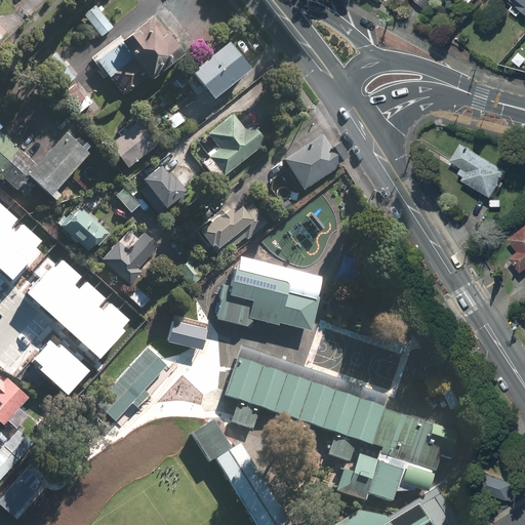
[(435,0),(415,0),(427,9),(435,0)]
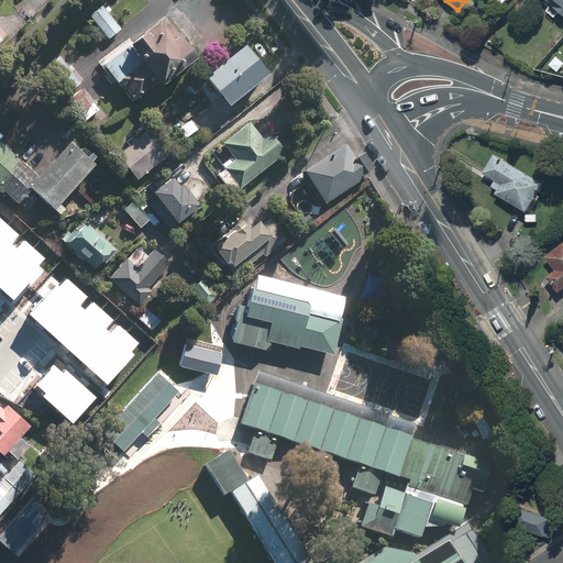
[(562,0),(549,0),(562,11),(560,12),(562,14),(562,0)]
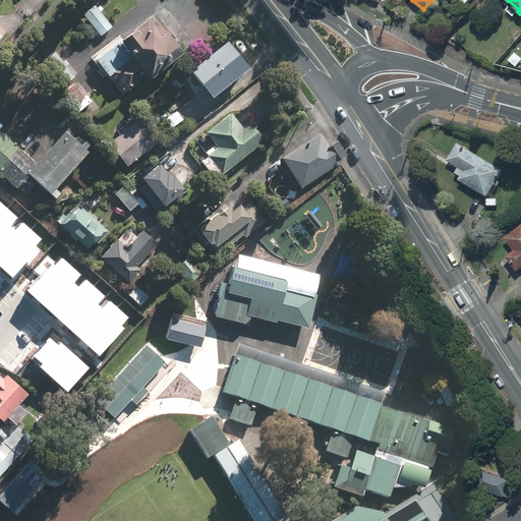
[(113,26),(96,4),(83,13),(101,36),(113,26)]
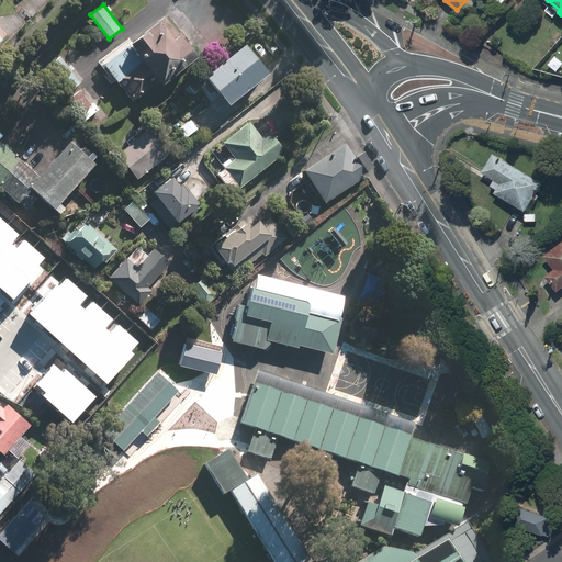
[(178,33),(165,15),(126,45),(139,63),(113,82),(131,107),(198,55),(188,41),(189,40),(181,31),(178,33)]
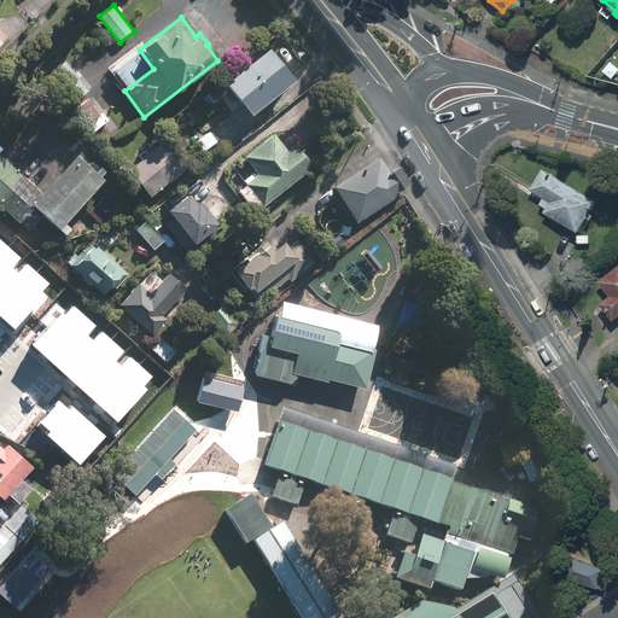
[(254,115),(297,79),(270,47),(227,82),(254,115)]
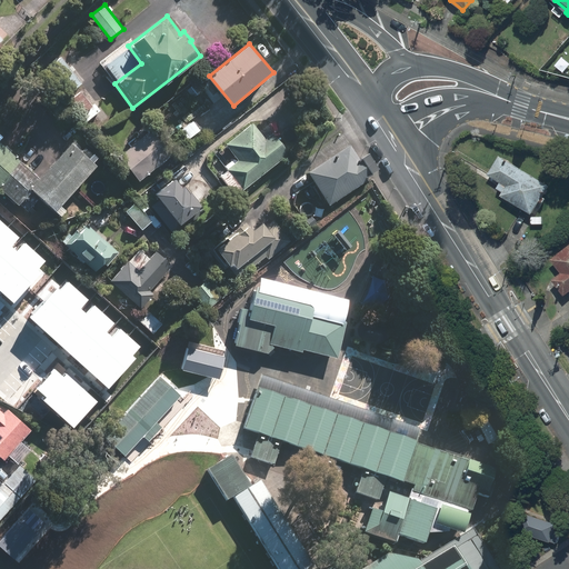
[(82,82),(61,56),(47,68),(68,93),(82,82)]
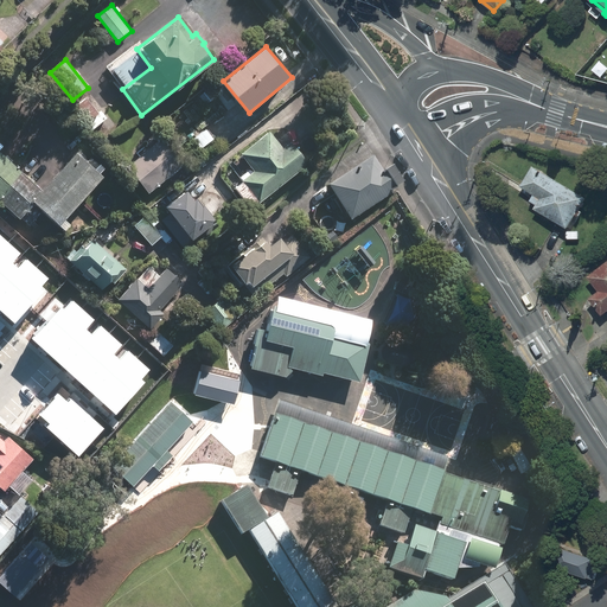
[(100,114),(87,97),(74,108),(85,125),(100,114)]
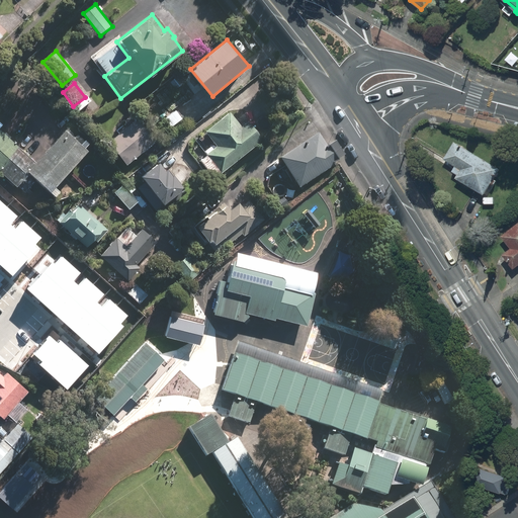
[(214,178),(263,139),(248,120),(242,125),(231,111),(205,132),(217,146),(206,154),(207,155),(200,161),(214,178)]
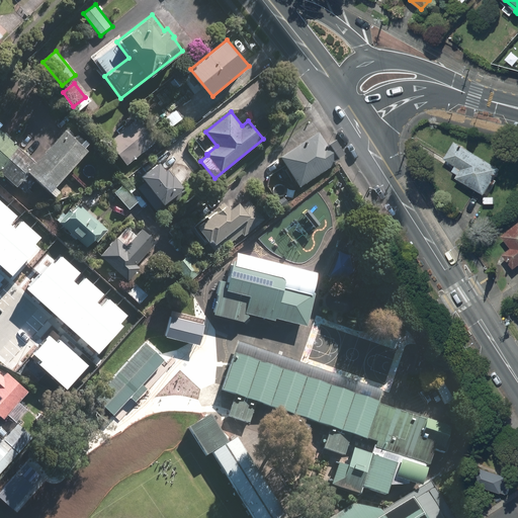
[(156,142),(139,118),(108,141),(125,164),(156,142)]
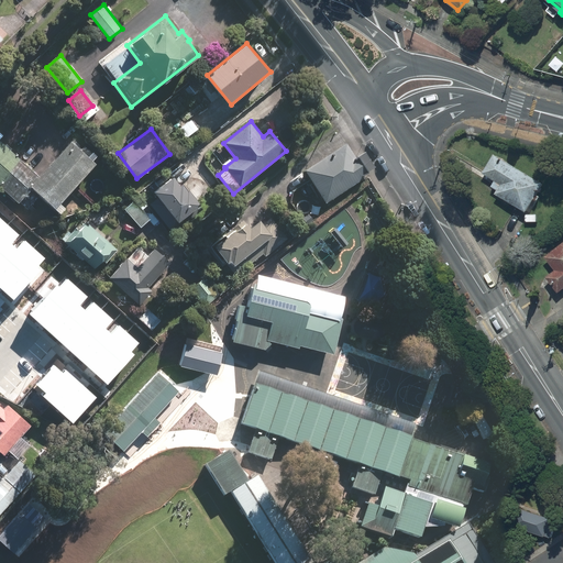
[(0,140),(0,185),(19,202),(33,188),(30,186),(39,176),(0,140)]
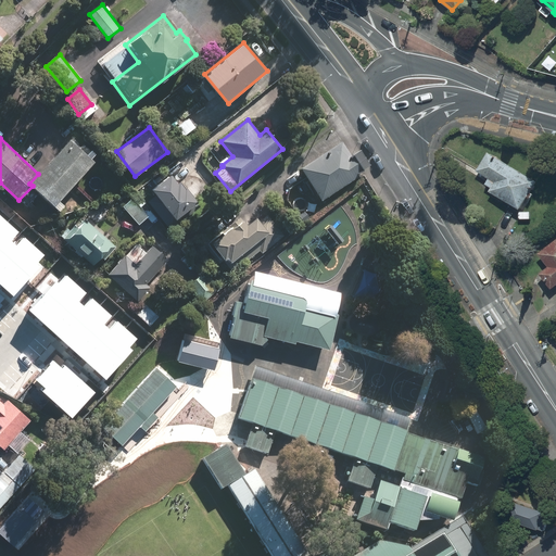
[(60,200),(96,161),(71,138),(38,174),(29,184),(33,186),(60,211),(65,205),(60,200)]
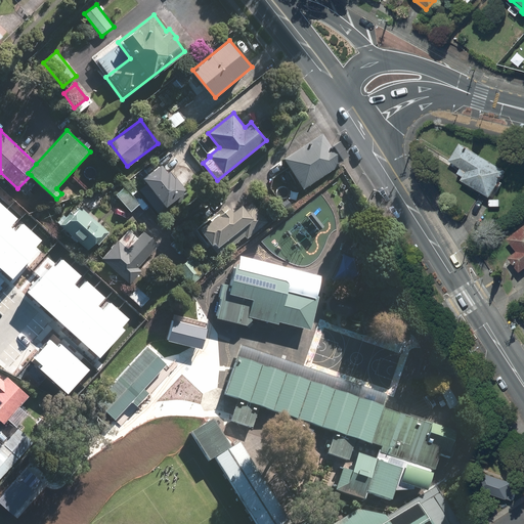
[(342,162),(322,132),(284,158),(304,187),(342,162)]
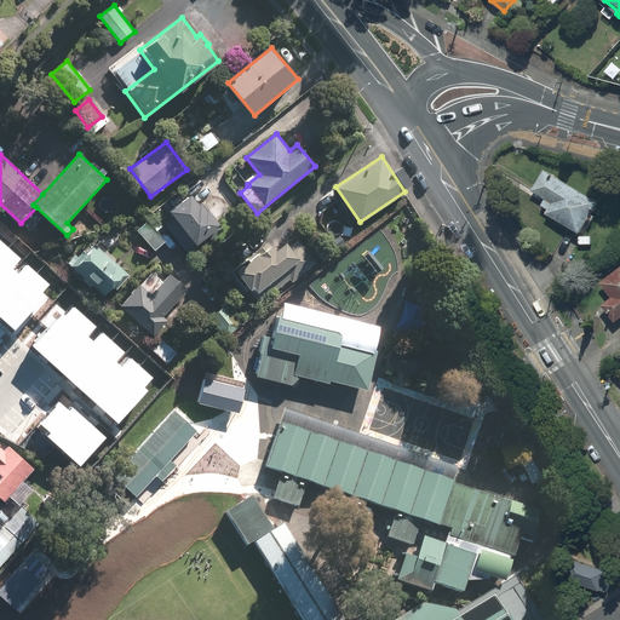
[(584,235),(592,220),(595,223),(598,218),(603,220),(608,212),(601,207),(603,204),(546,170),(529,197),(539,204),(543,197),(549,201),(545,205),(552,210),(550,214),(584,235)]
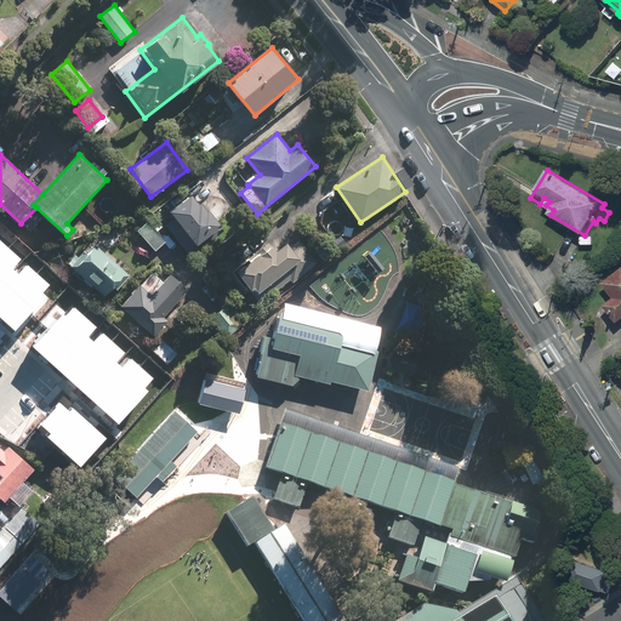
[(175,216),(165,224),(189,256),(223,229),(218,224),(220,223),(208,208),(206,209),(201,201),(199,204),(192,194),(171,210),(175,216)]
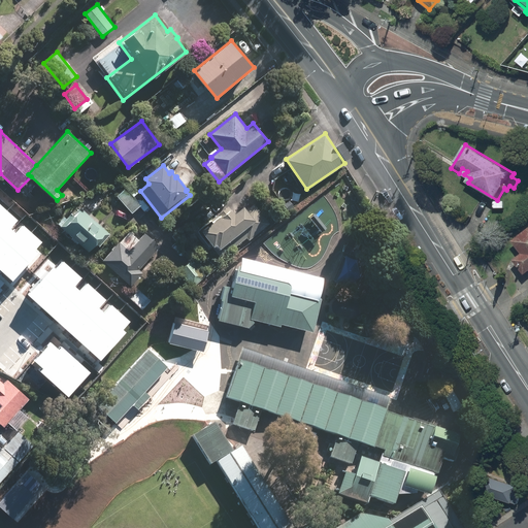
[(126,187),(117,196),(132,212),(141,204),(126,187)]
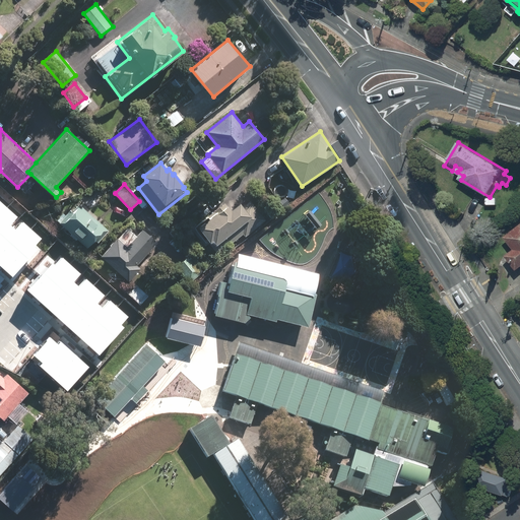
[(0,200),(0,267),(12,278),(40,249),(36,245),(42,239),(23,222),(16,231),(10,225),(18,217),(0,200)]
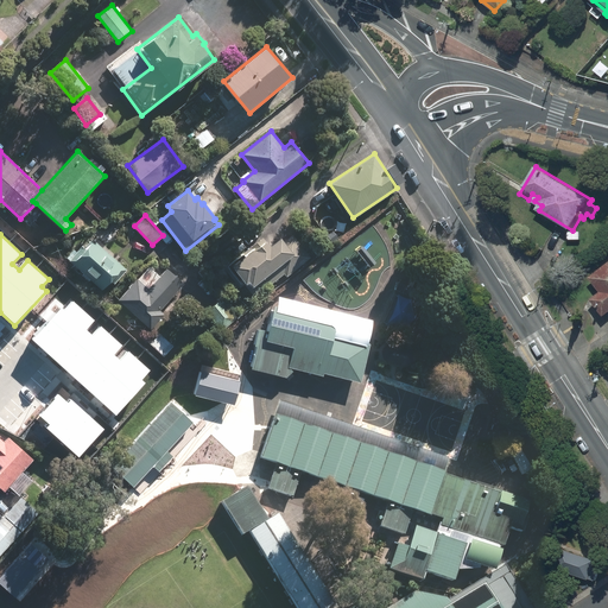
[(286,277),(311,257),(293,234),(284,241),(280,236),(271,244),(266,239),(266,240),(263,236),(252,246),(253,248),(232,265),(244,280),(242,280),(254,296),(284,273),(286,277)]
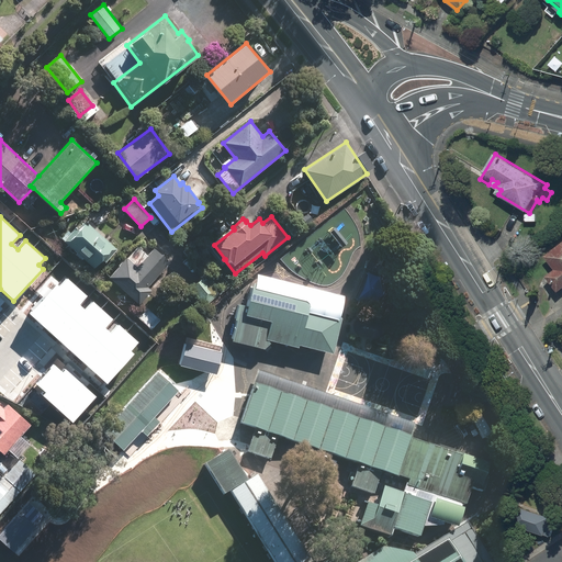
[(117,248),(87,221),(78,229),(77,227),(71,233),(69,229),(62,238),(78,253),(77,254),(81,259),(83,257),(94,268),(102,259),(105,261),(117,248)]
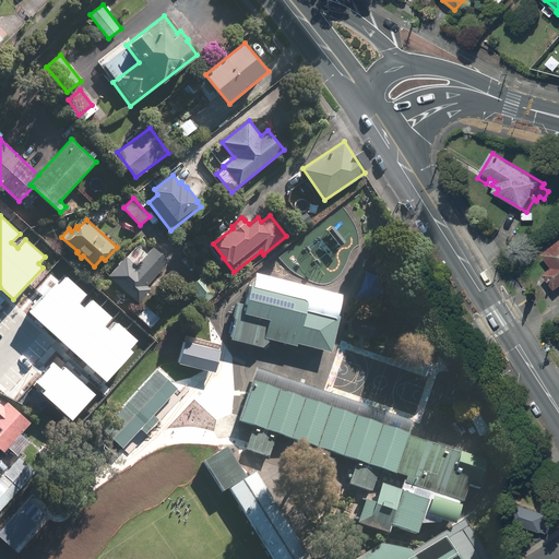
[(554,270),(546,276),(558,292),(558,290),(558,242),(543,257),(554,270)]
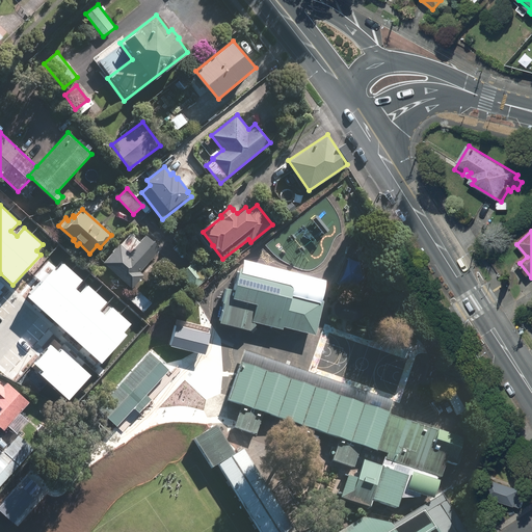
[(140,270),(161,247),(145,234),(140,241),(131,233),(122,244),(121,243),(103,263),(132,288),(144,273),(140,270)]
